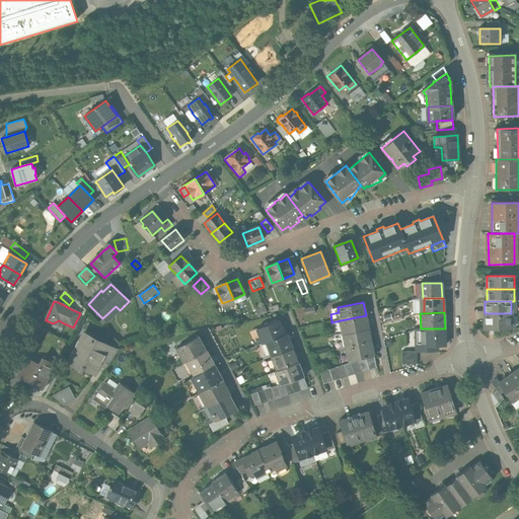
[(511,313),(485,313),(485,328),(511,328),(511,313)]
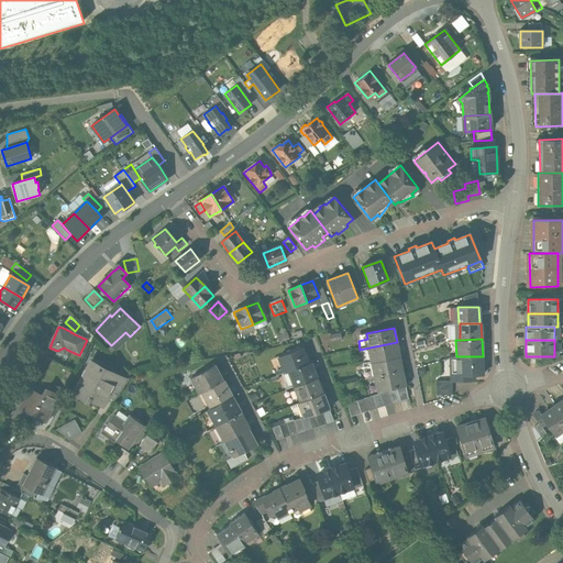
[(373,362),(375,362),(399,356),(397,342),(370,348),(373,362)]
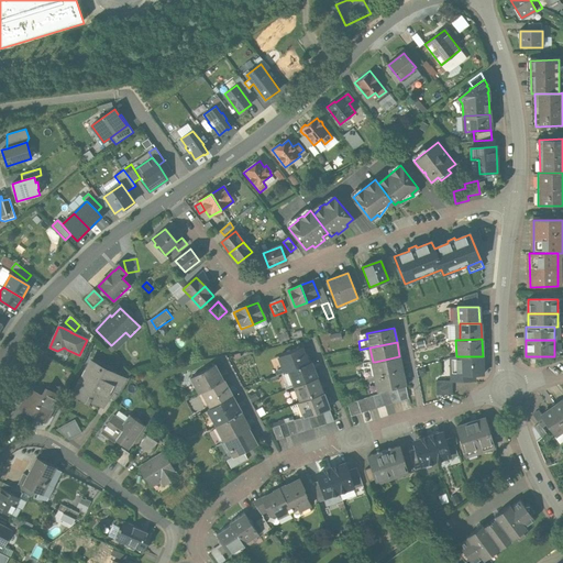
[(282,356),(288,373),(308,365),(302,349),(282,356)]
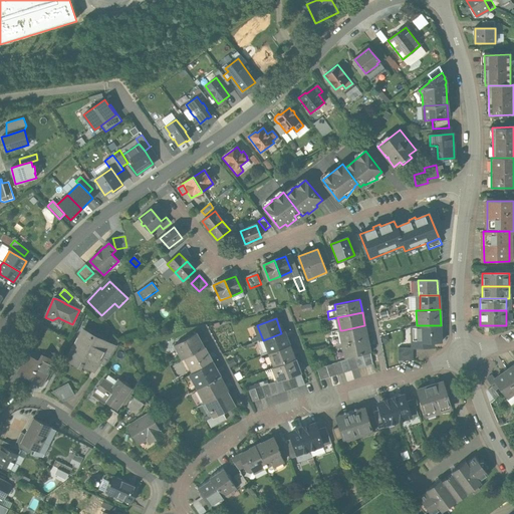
[(342,330),(344,343),(367,339),(364,325),(342,330)]
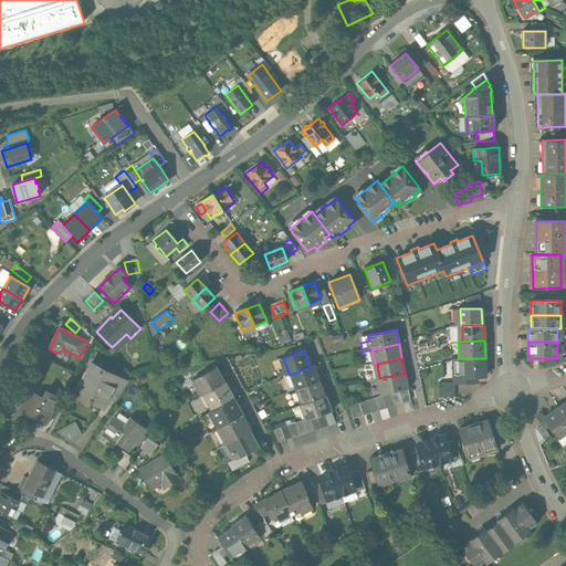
[(459,358),(456,358),(457,384),(471,384),(471,378),(485,377),(485,358),(459,358)]
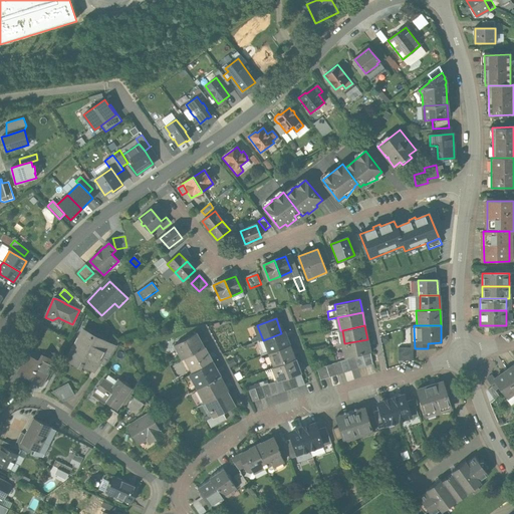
[(82,331),(69,356),(81,362),(80,363),(83,365),(83,363),(94,369),(101,355),(107,344),(106,344),(82,331)]
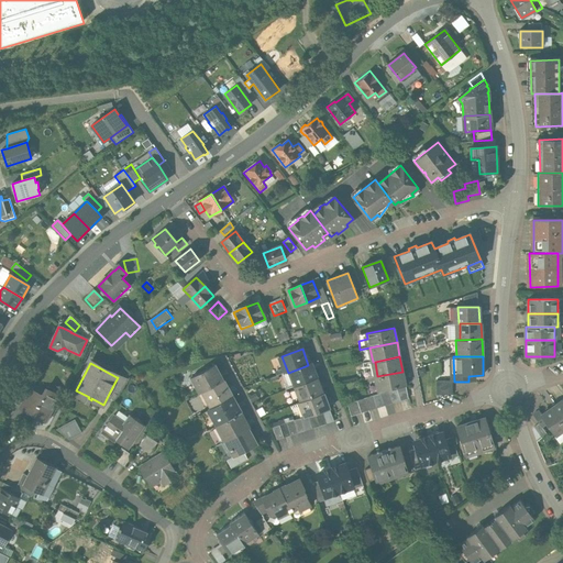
[(288,373),(294,387),(318,378),(312,363),(308,365),(288,373)]
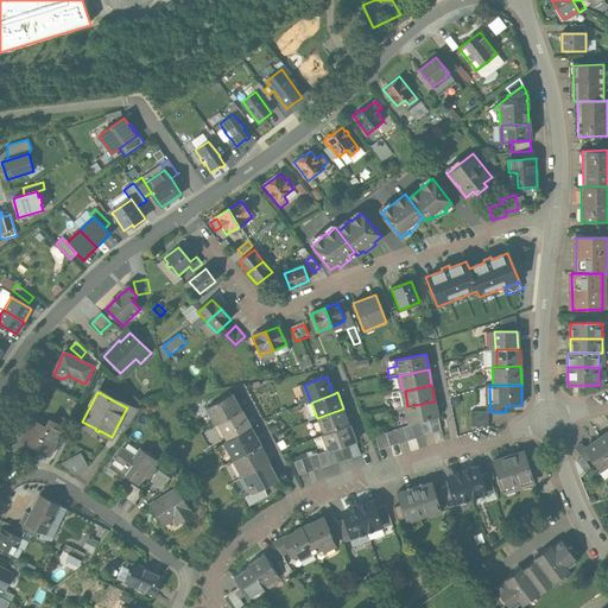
[(221,423),(241,412),(232,396),(206,410),(215,426),(221,423)]
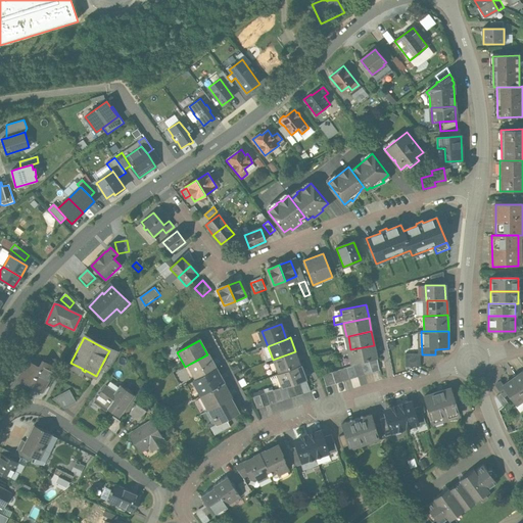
[(350,364),(377,359),(374,345),(350,349),(348,350),(350,364)]
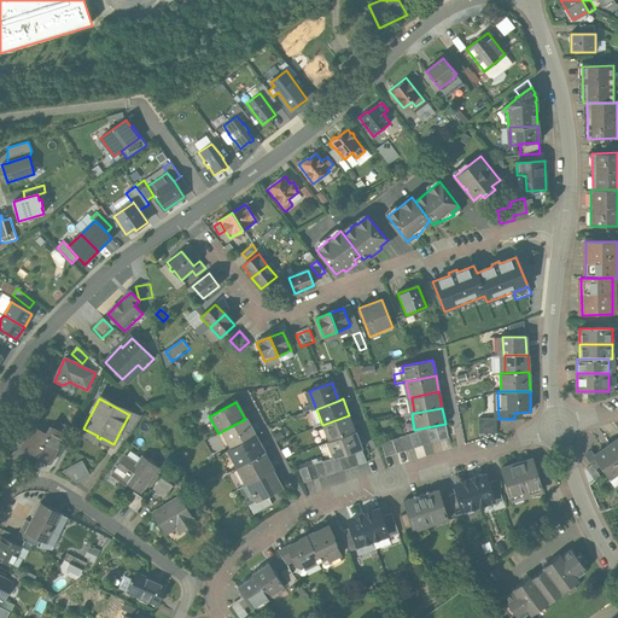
[(122,427),(130,432),(140,419),(128,413),(128,414),(129,414),(122,427)]
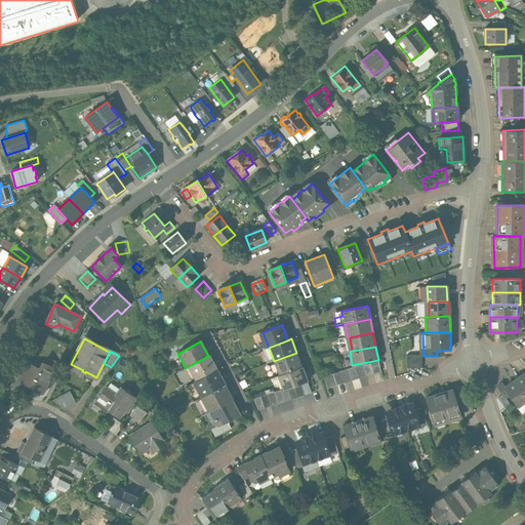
[(281,375),(301,367),(296,353),(274,361),(280,375),(281,375)]
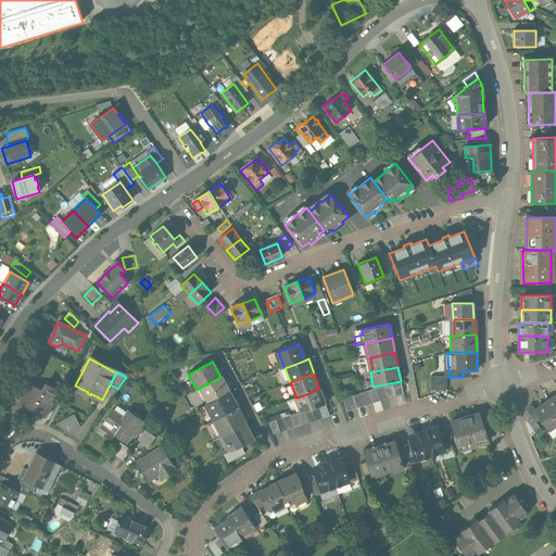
[(446,390),(446,376),(430,377),(431,391),(446,390)]
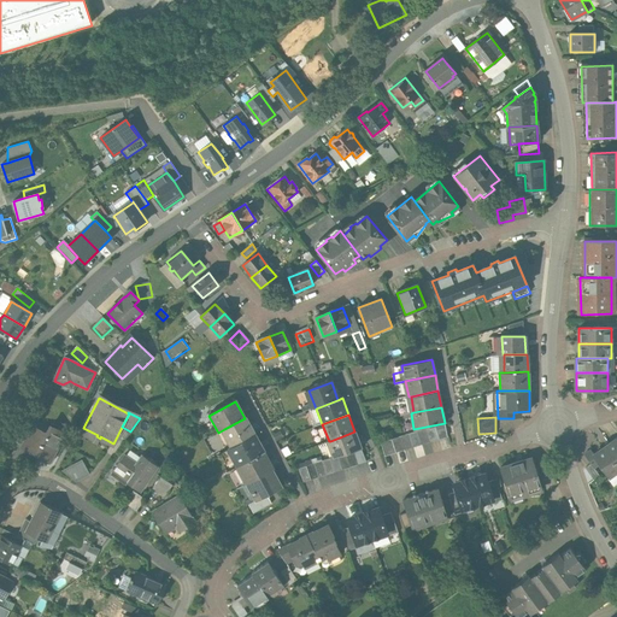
[(234,447),(254,436),(245,418),(224,429),(234,447)]
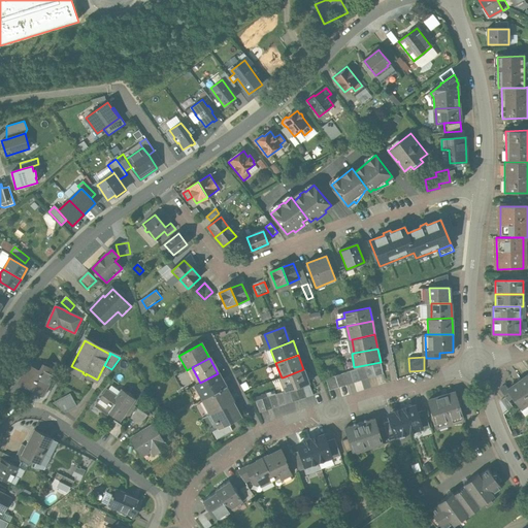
[(329,392),(383,374),(381,362),(326,380),(329,392)]
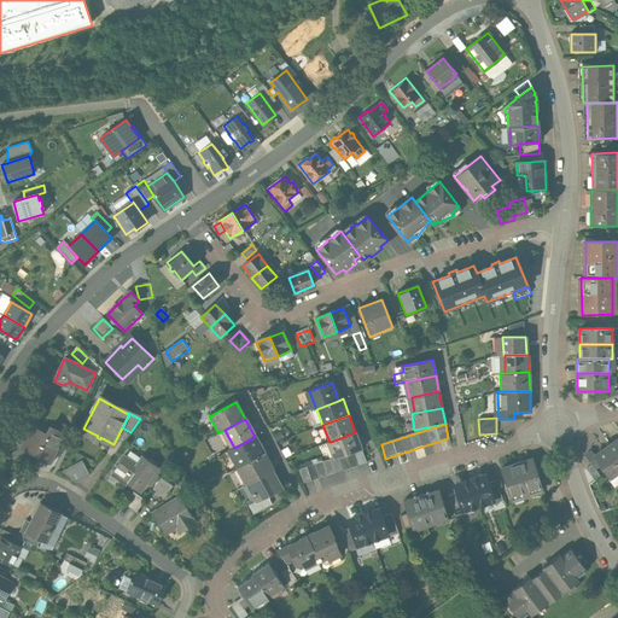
[(16,444),(23,447),(33,429),(27,425),(16,444)]
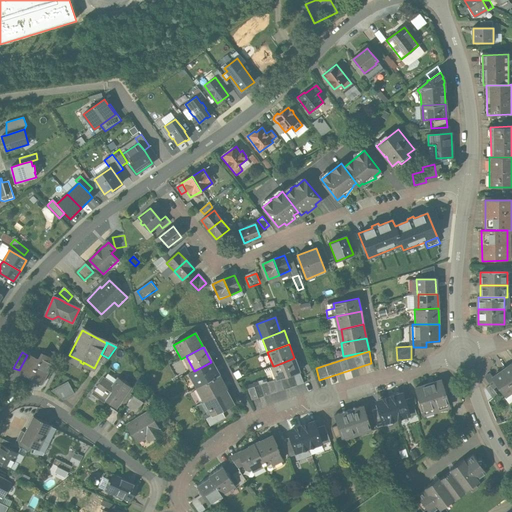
[(36,377),(42,380),(53,360),(41,354),(38,360),(27,355),(19,370),(35,379),(36,377)]
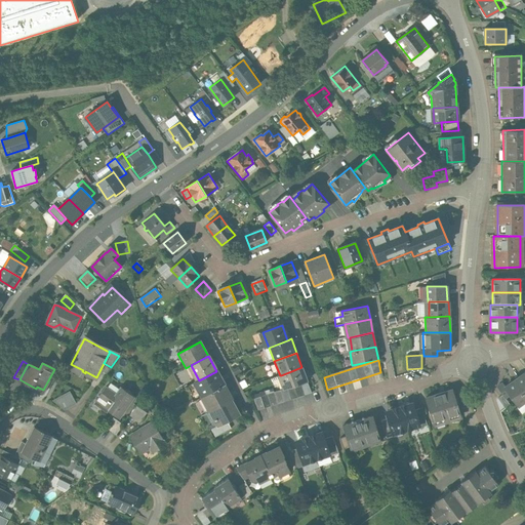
[(286,390),(308,382),(301,367),(281,375),(286,390)]
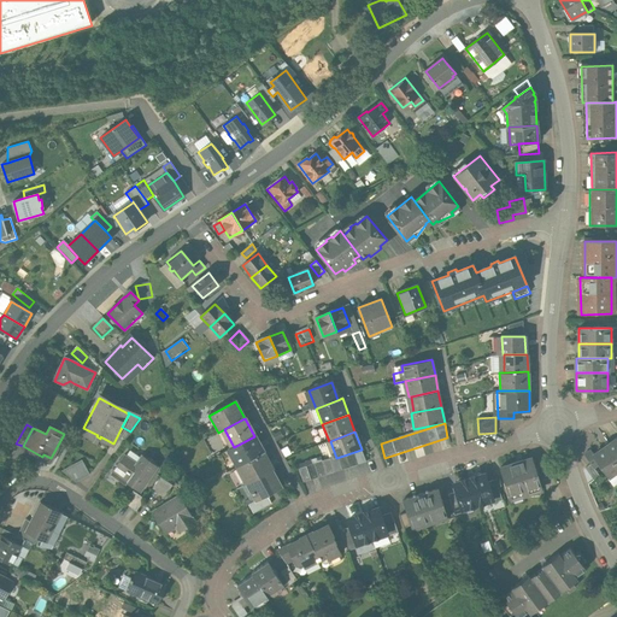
[(240,466),(264,453),(254,435),(254,436),(234,447),(230,450),(240,466)]
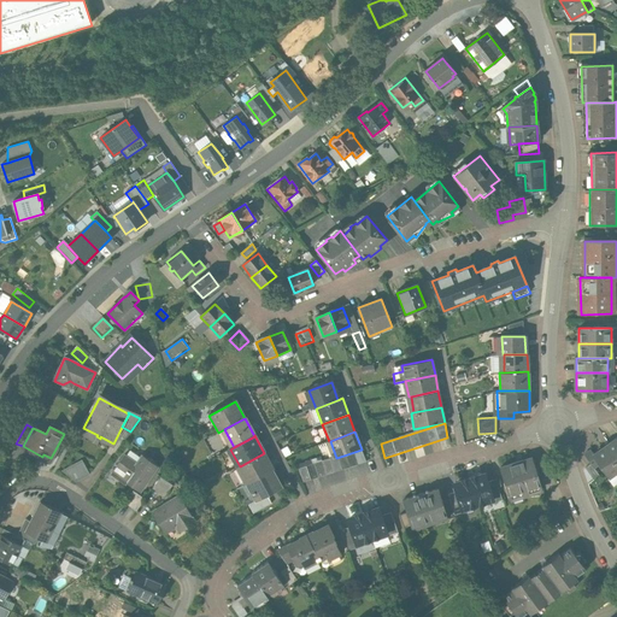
[(616,445),(613,441),(604,447),(616,465),(616,445)]
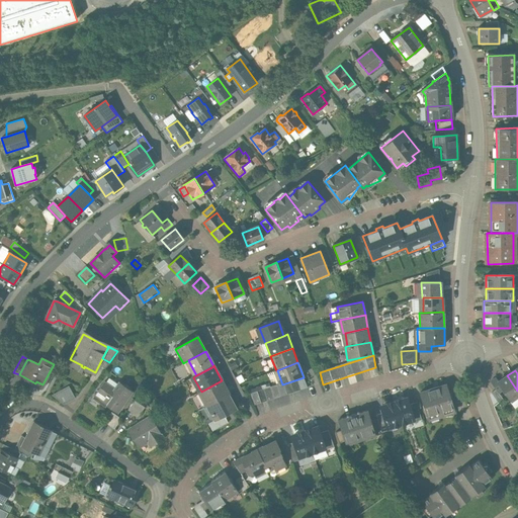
[(517,391),(507,375),(499,381),(498,382),(504,390),(512,401),(517,397),(517,391)]
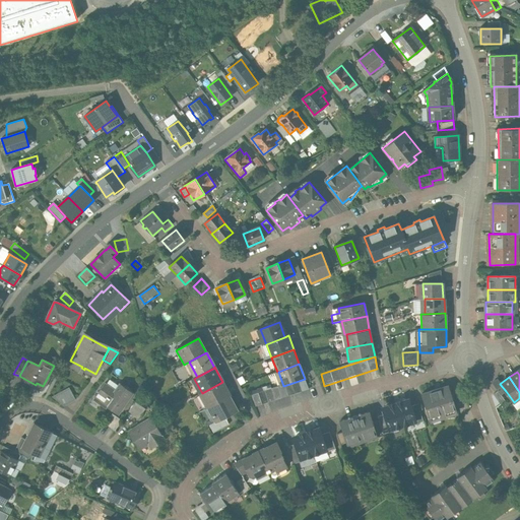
[(275,401),(309,390),(305,379),(283,386),(271,389),(275,401)]
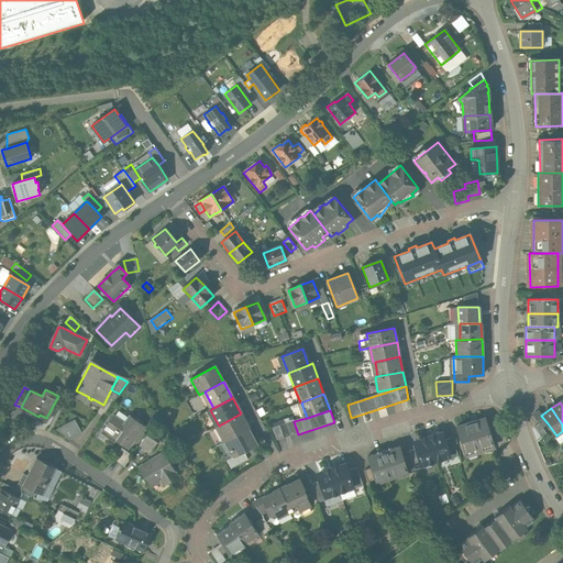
[(539,410),(533,415),(542,428),(548,423),(541,416),(542,415),(539,410)]
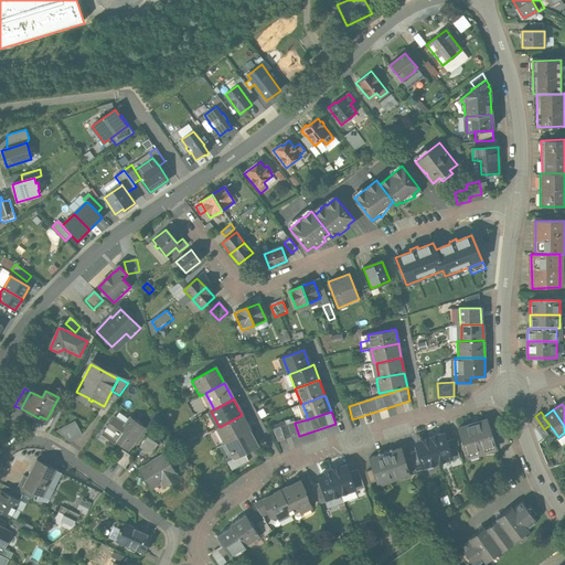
[(225,444),(225,445),(249,432),(251,430),(242,415),(220,427),(216,428),(217,429),(225,443),(225,444)]
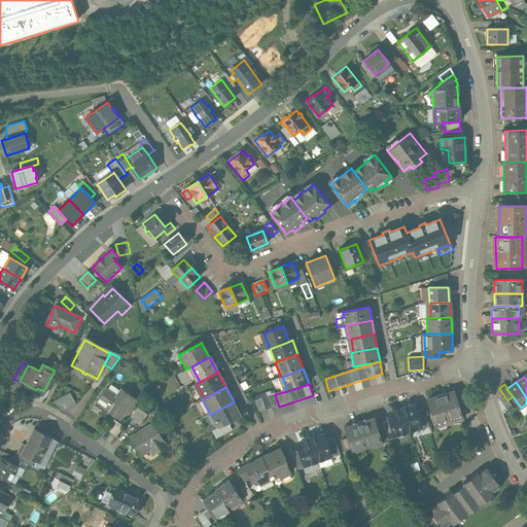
[(106,388),(96,403),(120,421),(136,398),(120,388),(116,395),(106,388)]
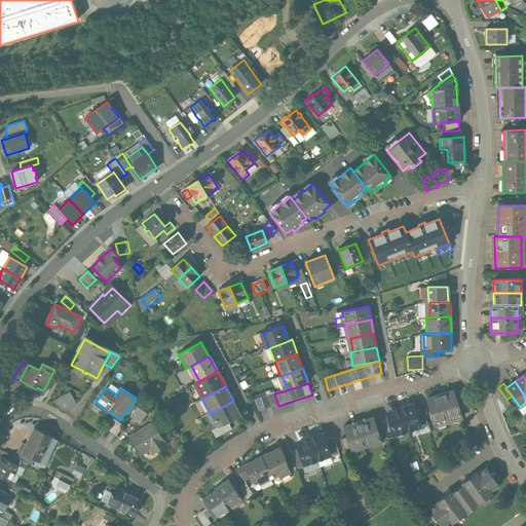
[(435,397),(426,400),(435,426),(446,422),(447,424),(451,423),(451,421),(462,417),(454,390),(445,393),(445,392),(434,396),(435,397)]
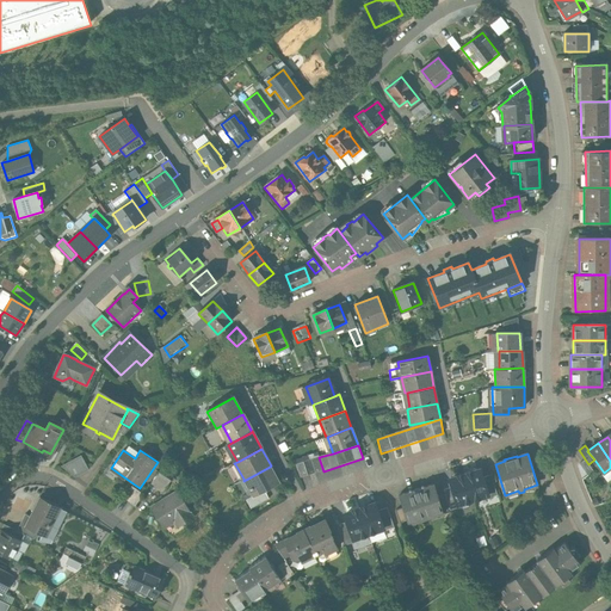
[(62,468),(75,477),(88,470),(81,457),(62,468)]
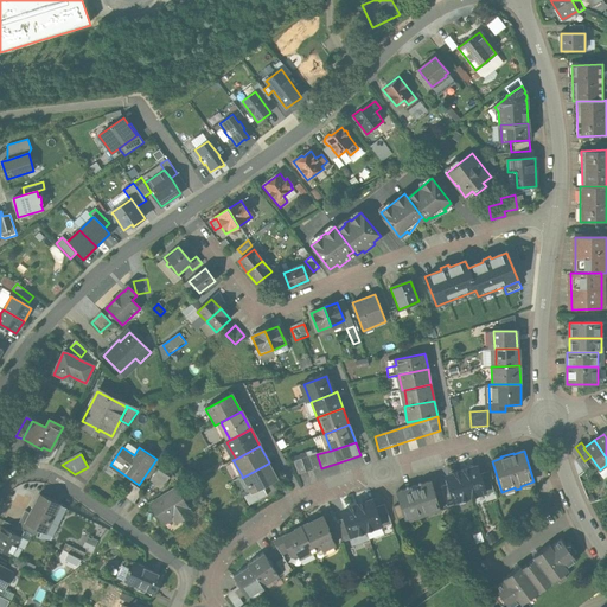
[(298,475),(306,473),(301,460),(293,462),(298,475)]
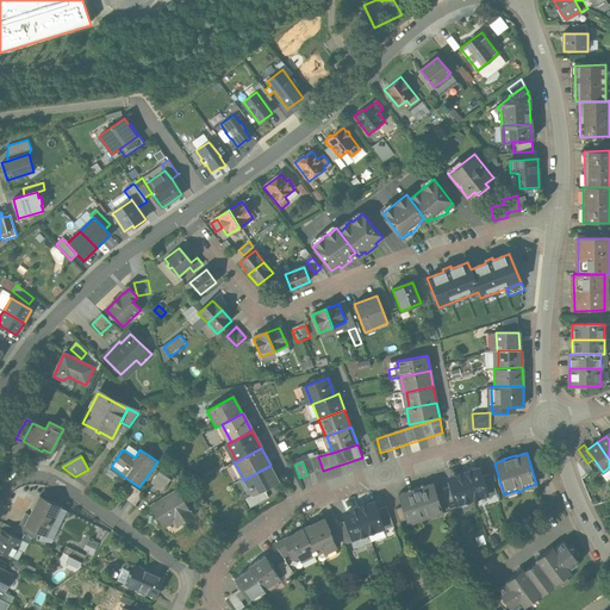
[(269,466),(243,480),(244,480),(247,479),(251,486),(248,487),(253,496),(253,497),(263,491),(279,483),(269,466)]
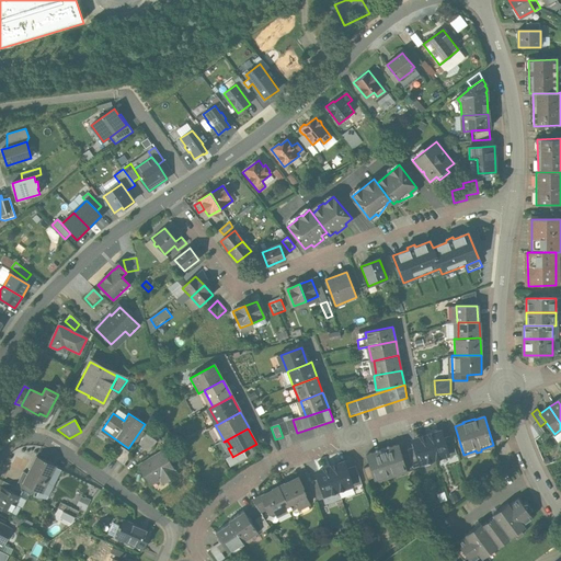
[(443,439),(442,434),(438,433),(426,436),(434,460),(447,456),(448,455),(443,439)]
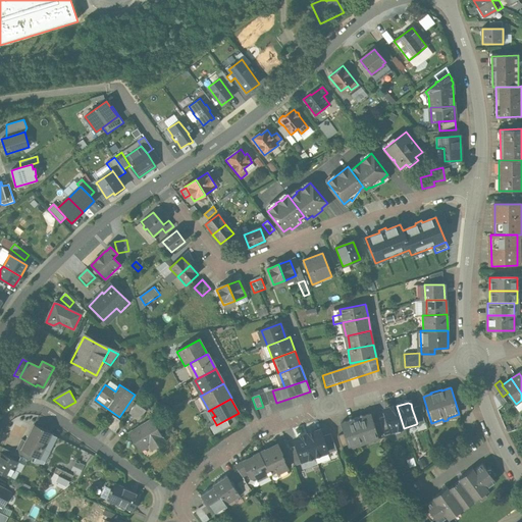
[(136,404),(128,414),(139,421),(146,411),(136,404)]
